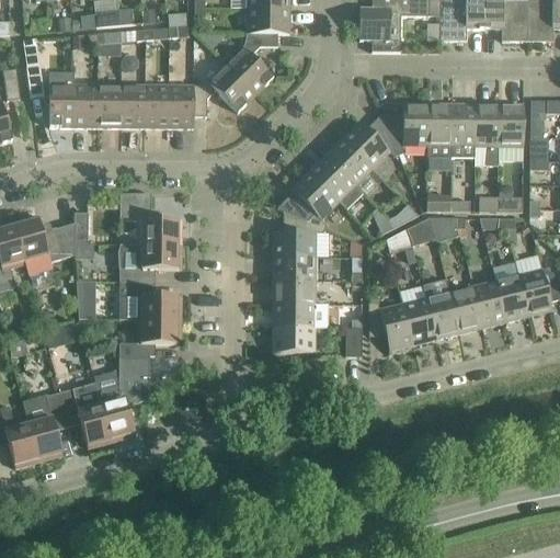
[(247,0),(248,8),(289,9),(289,0),(247,0)]
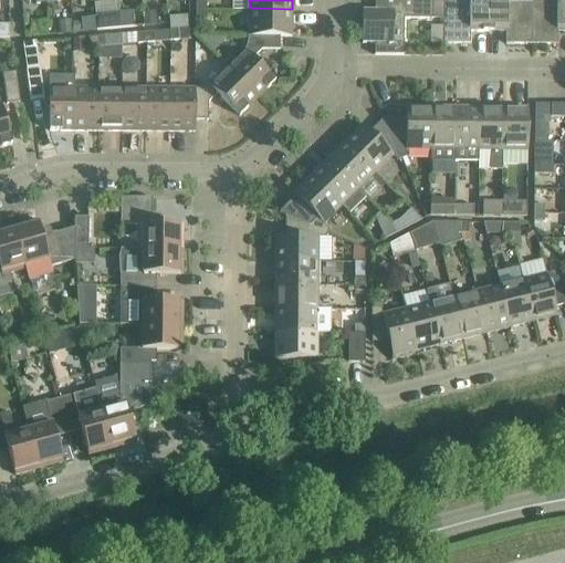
[(375,0),(376,7),(364,7),(363,40),(376,40),(376,52),(405,52),(405,16),(445,16),(445,0),(375,0)]
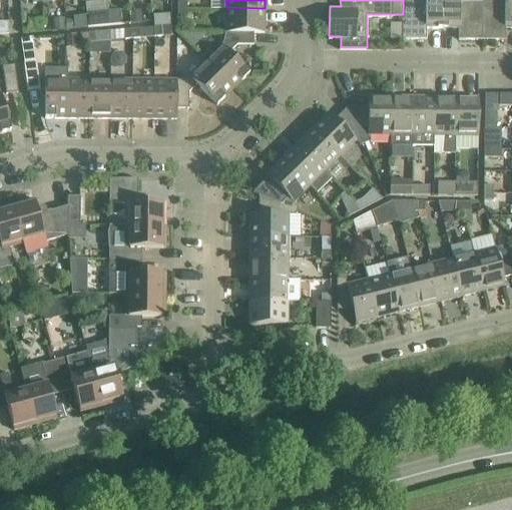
[(403,14),(403,37),(427,37),(427,26),(443,26),(443,0),(403,0),(403,14)]
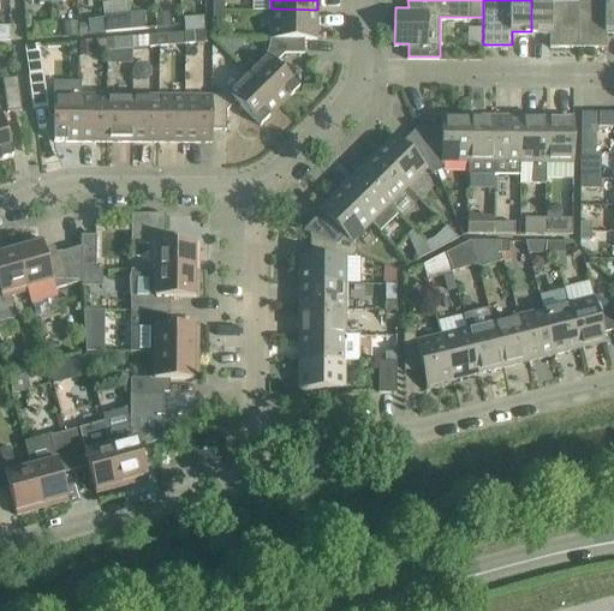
[(531,0),(531,31),(550,31),(550,45),(578,45),(579,0),(552,0),(531,0)]
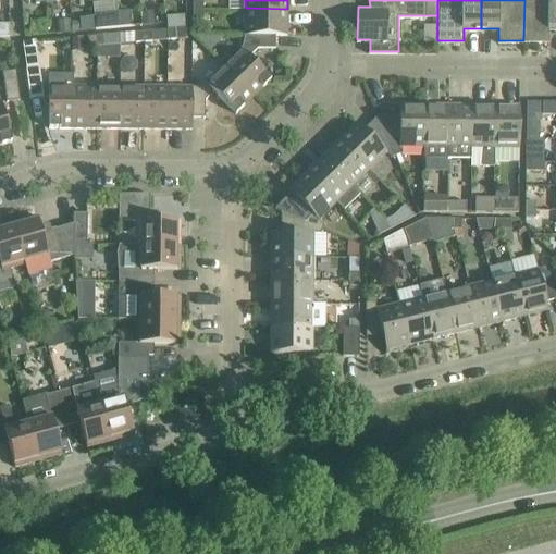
[(524,0),(523,40),(550,40),(550,28),(555,28),(555,0),(548,0),(524,0)]
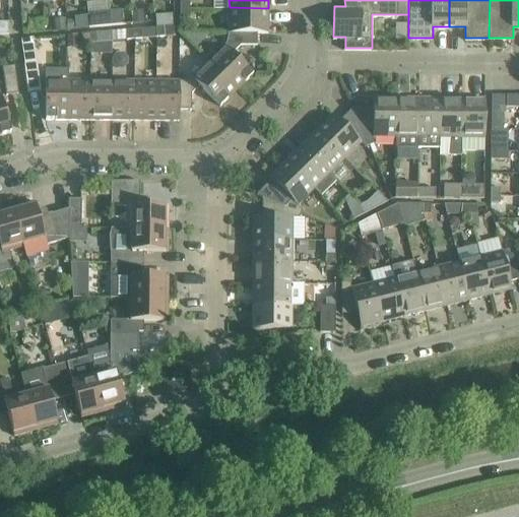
[(111,22),(123,21),(122,7),(110,8),(111,22)]
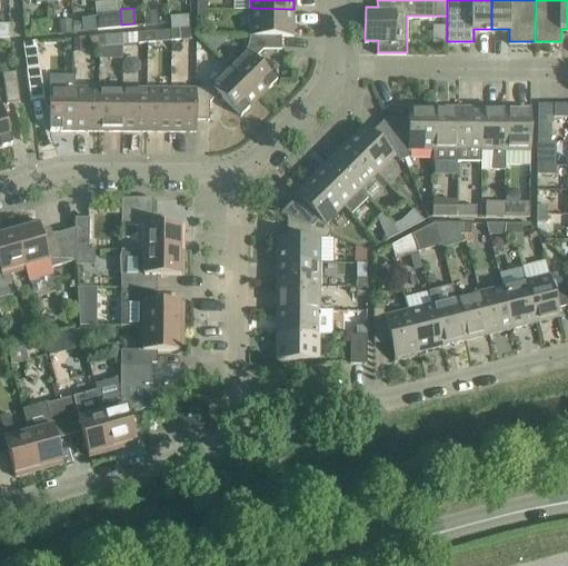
[(251,8),(251,32),(282,32),(282,33),(294,33),(294,9),(251,8)]
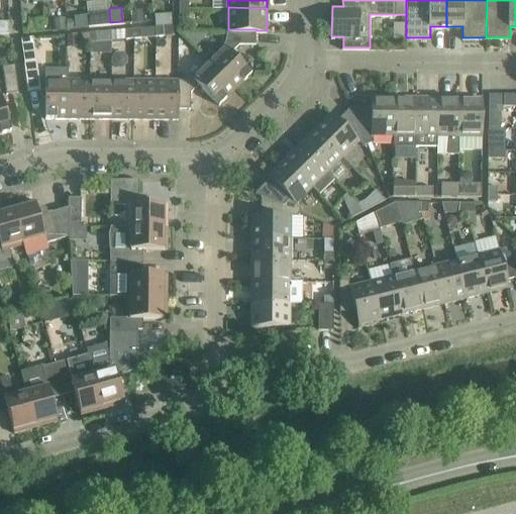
[(110,22),(109,8),(88,10),(89,24),(110,22)]
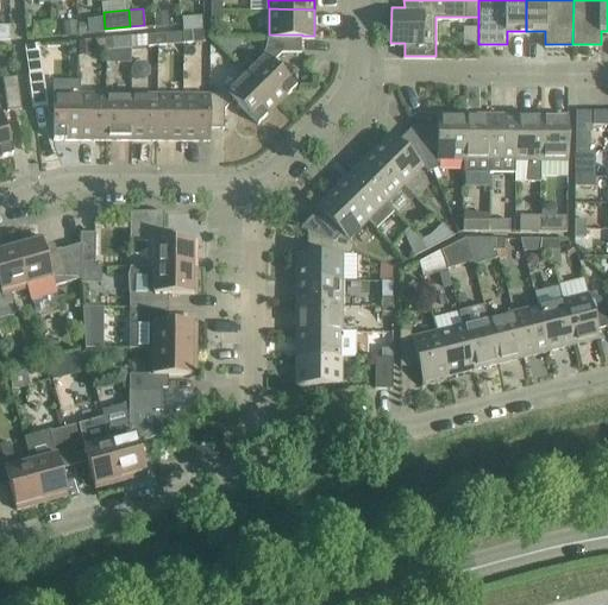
[(170,24),(169,14),(156,16),(157,25),(170,24)]
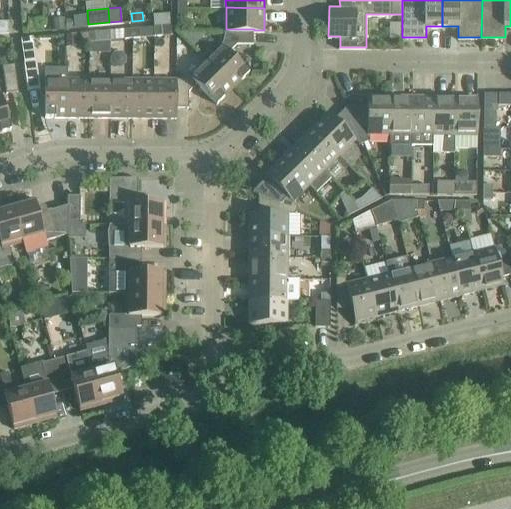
[(64,16),(55,17),(56,27),(65,26),(64,16)]
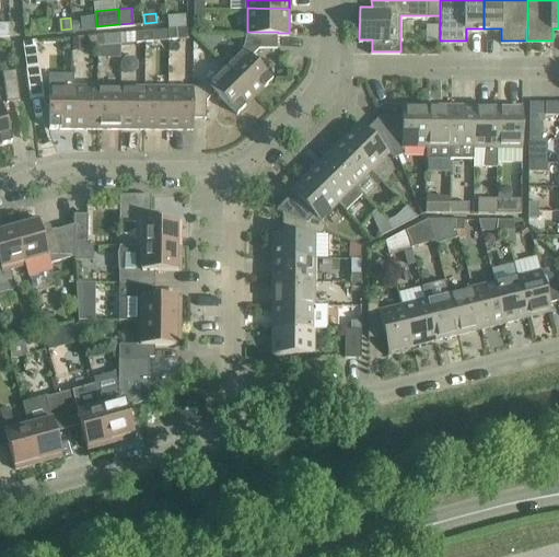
[(82,27),(81,19),(72,20),(73,28),(82,27)]
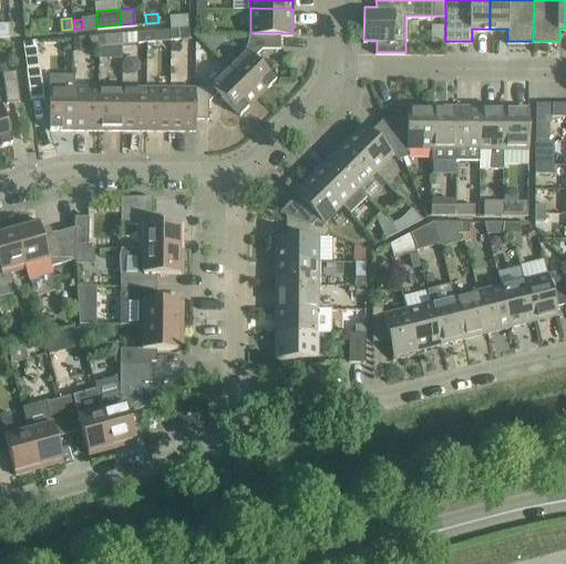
[(0,20),(0,33),(10,33),(10,20),(0,20)]
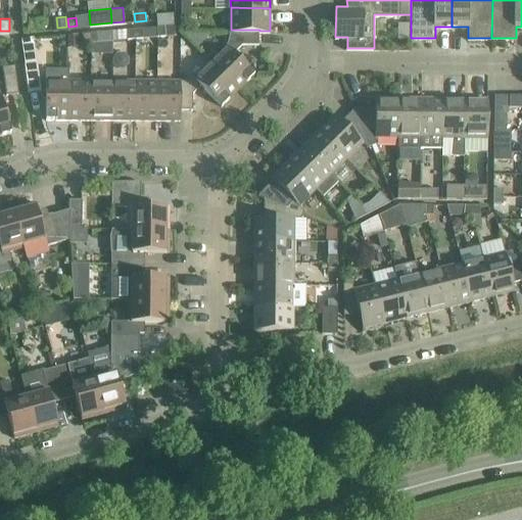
[(176,24),(165,25),(165,35),(177,34),(177,30),(176,24)]
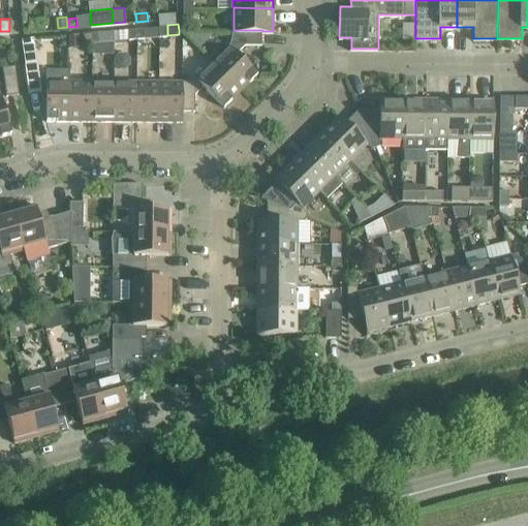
[(167,25),(159,26),(160,35),(167,35),(167,25)]
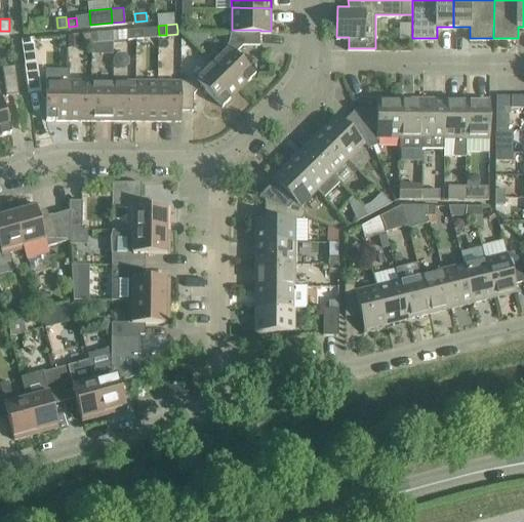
[(144,27),(135,28),(136,37),(145,37),(144,27)]
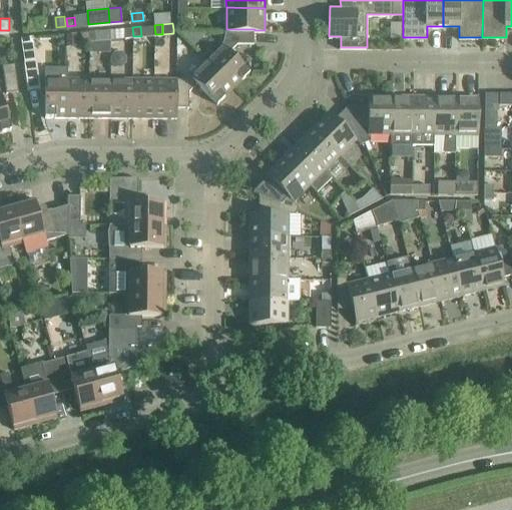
[(125,27),(111,28),(111,31),(111,38),(126,37),(125,27)]
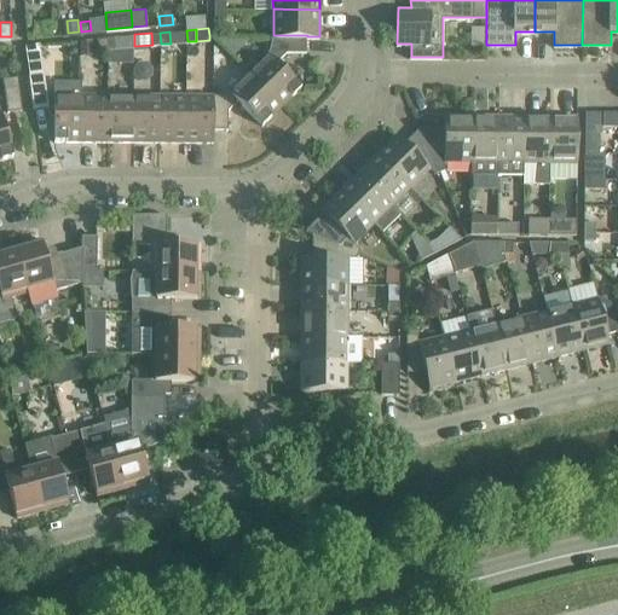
[(160,33),(151,33),(152,45),(161,44),(160,33)]
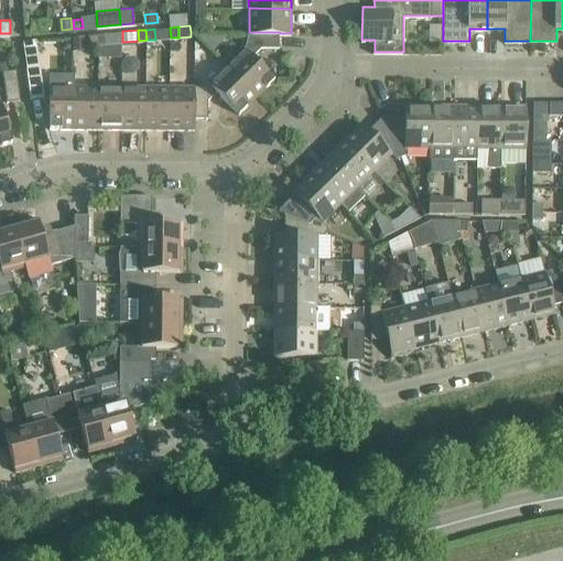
[(245,47),(227,65),(257,95),(275,78),(252,55),(261,46),(280,46),(280,33),(280,32),(249,32),(249,33),(245,47)]
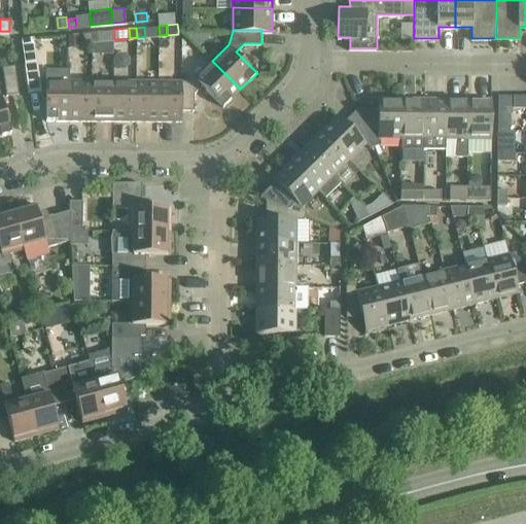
[(92,31),(83,32),(84,42),(93,41),(92,31)]
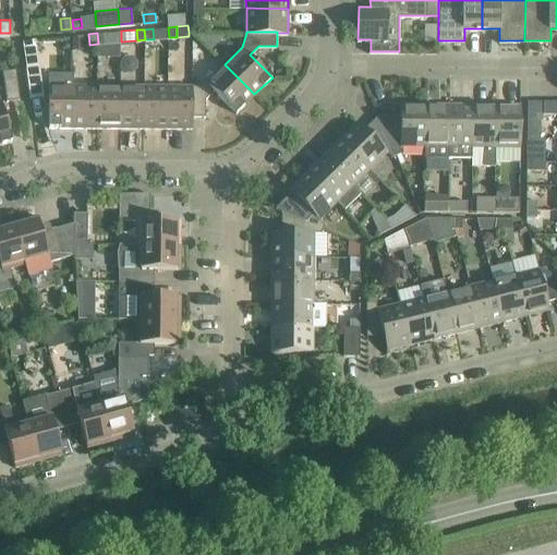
[(106,33),(97,33),(98,44),(107,43),(106,33)]
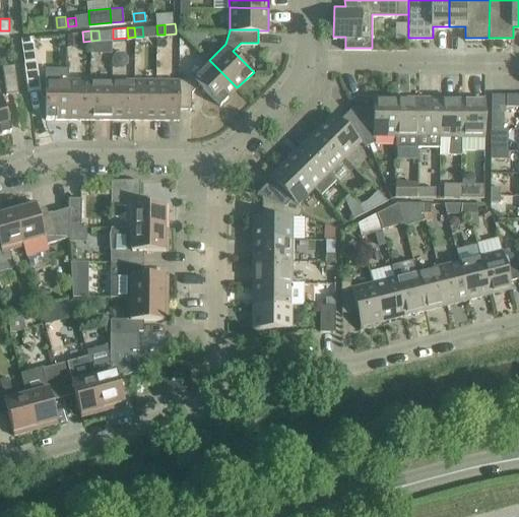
[(78,33),(68,34),(69,46),(79,45),(78,33)]
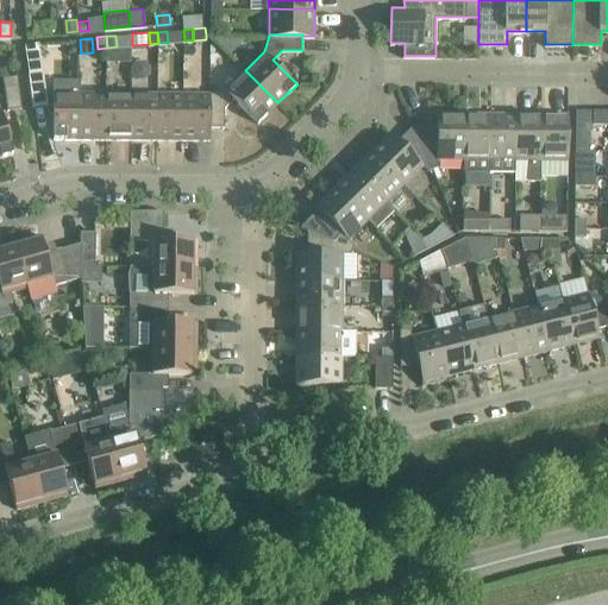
[(138,60),(132,65),(132,75),(138,81),(146,80),(152,74),(152,65),(146,60),(138,60)]
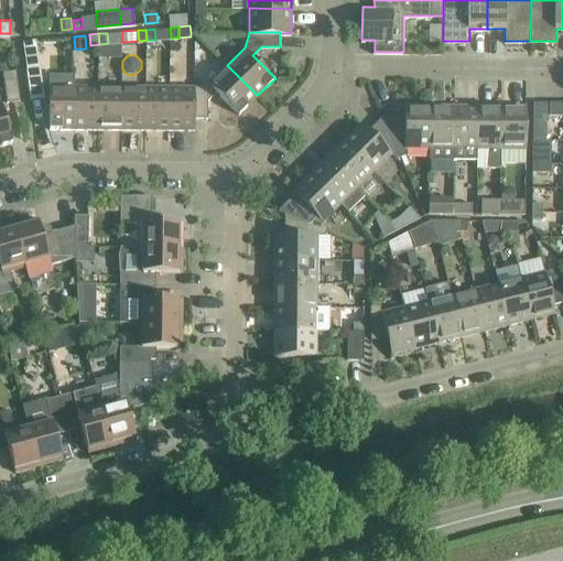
[(41,65),(26,67),(31,97),(44,96),(41,65)]
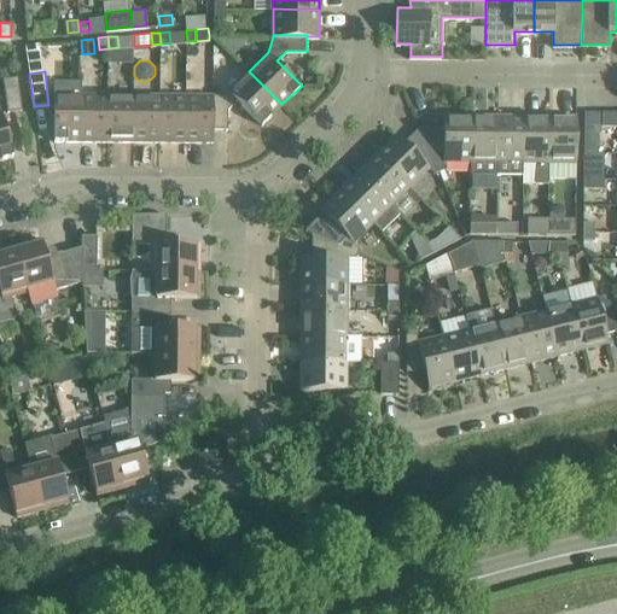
[(213,94),(213,128),(214,128),(228,128),(228,109),(238,99),(262,123),(281,104),(249,71),(230,91),(214,94),(213,94)]
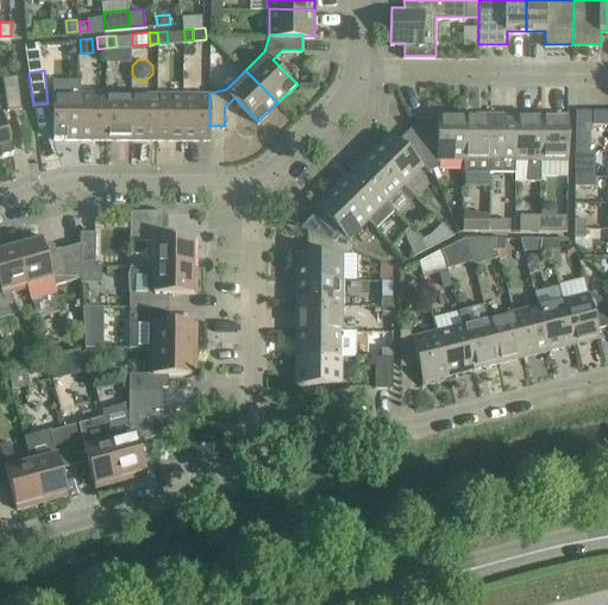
[(18,74),(4,76),(8,109),(23,107),(18,74)]
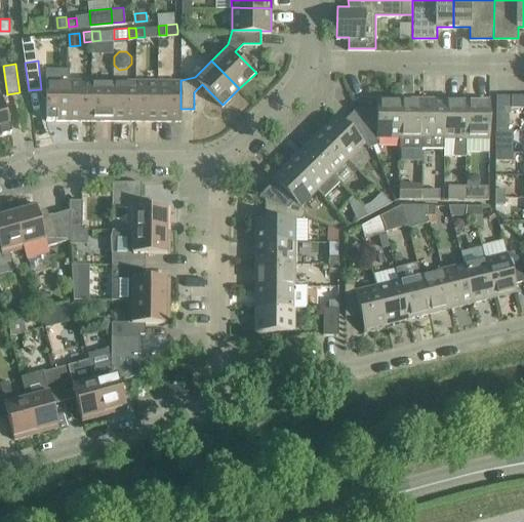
[(46,79),(46,118),(70,119),(70,79),(46,79)]
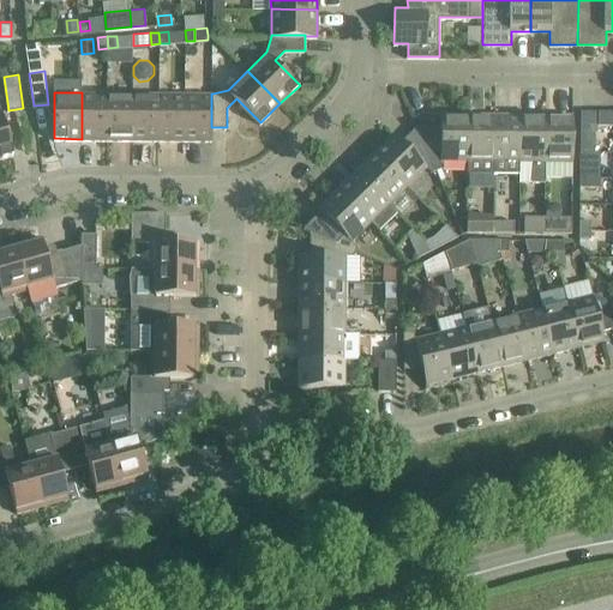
[(82,92),(82,139),(107,139),(108,92),(82,92)]
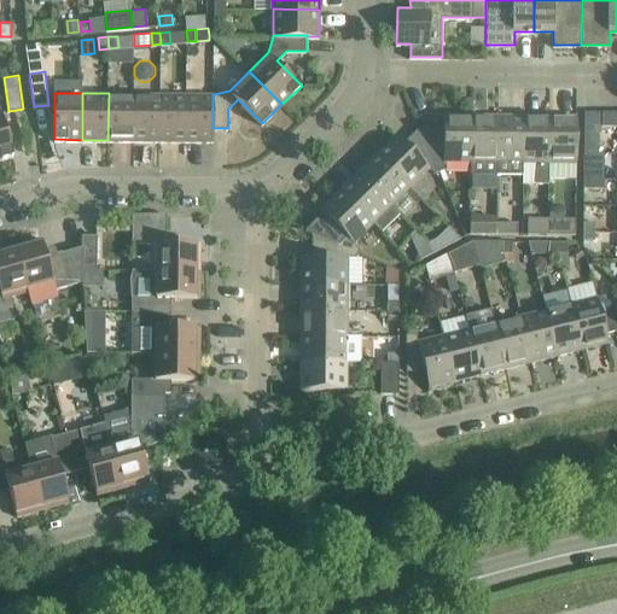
[(109,93),(108,140),(134,140),(134,93),(109,93)]
